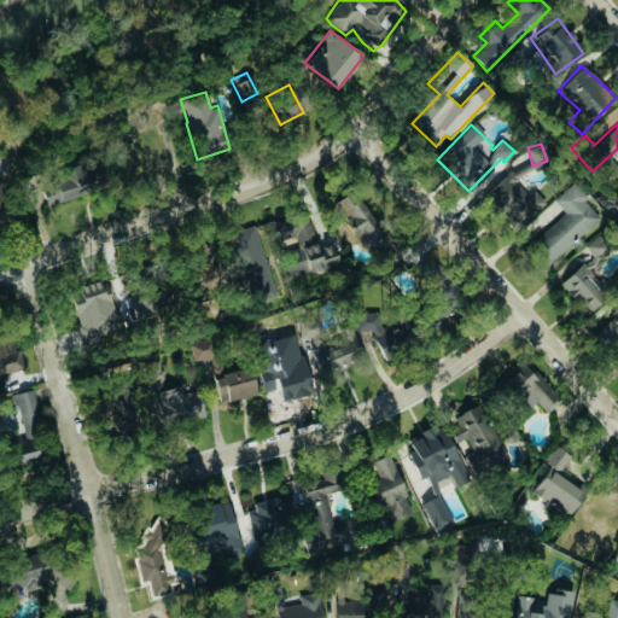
[(46,204),(97,192),(89,165),(39,178),(46,204)]
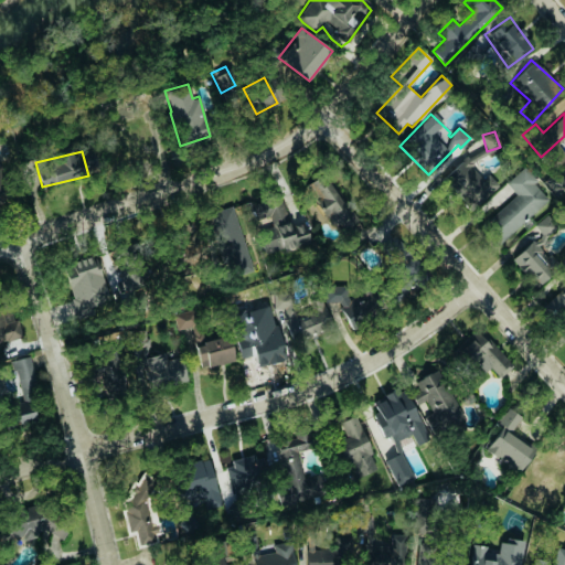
[(471,206),(500,183),(490,171),(476,182),(467,172),(466,172),(460,166),(443,179),(451,190),(455,188),(471,206)]
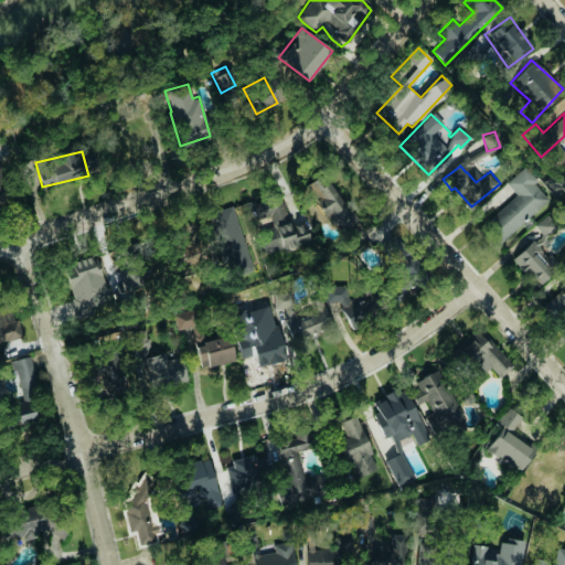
[(505,182),(515,194),(482,223),(500,243),(550,199),(522,168),(505,182)]
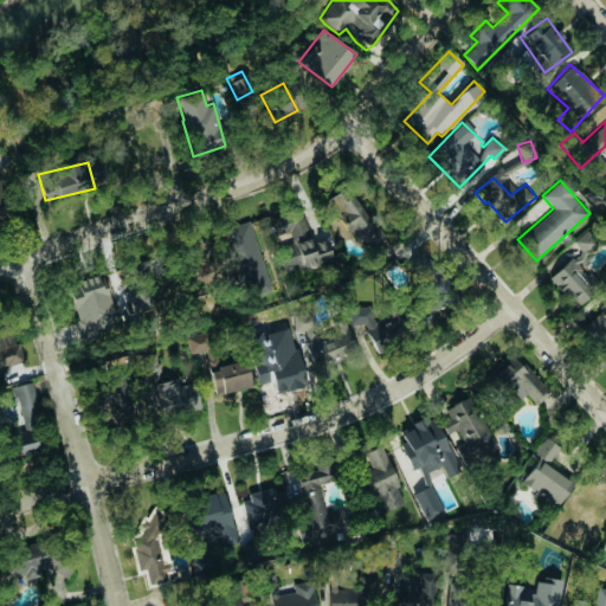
[(605,205),(605,192),(599,184),(586,194),(599,211),(605,205)]
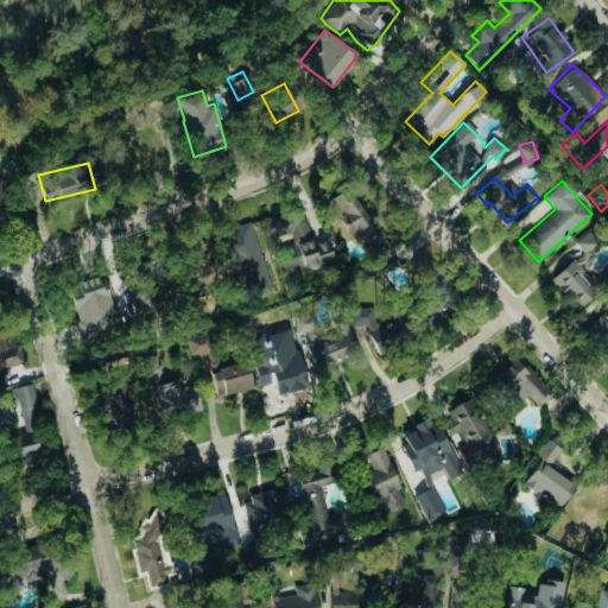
[(327,207),(373,258),(391,241),(344,190),(327,207)]
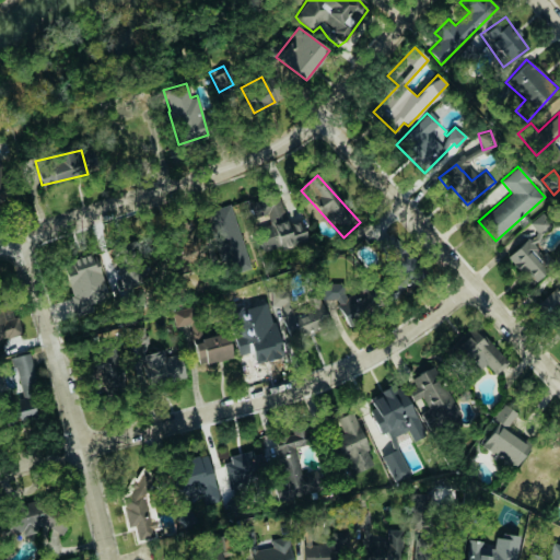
[(263,252),(279,246),(280,249),(307,242),(301,220),(287,224),(278,193),(247,202),(252,219),(266,216),(268,222),(255,225),(263,252)]
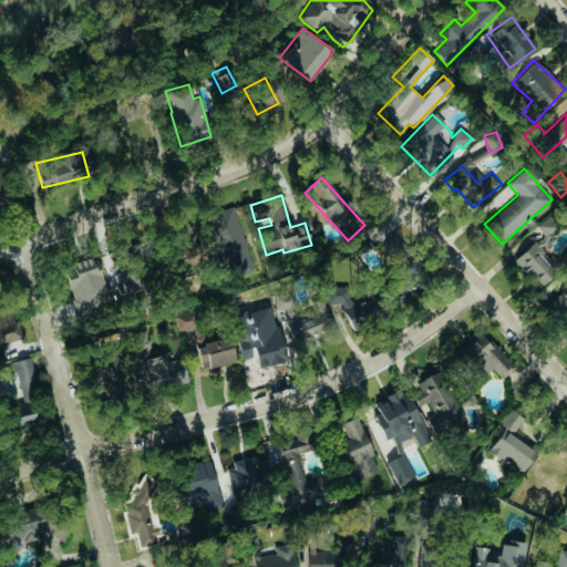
[(513,260),(538,287),(562,266),(542,244),(558,228),(547,216),(536,227),(543,234),(513,260)]
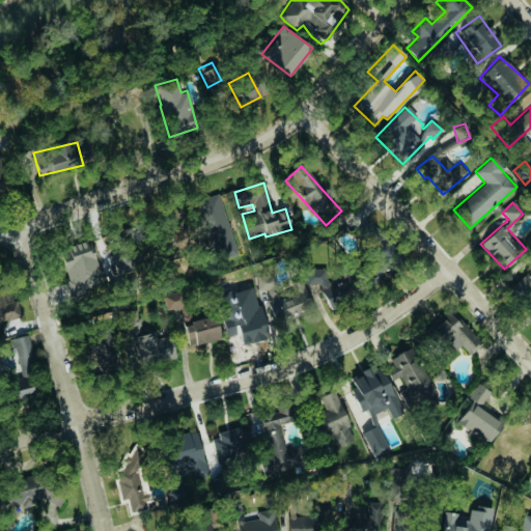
[(90,240),(59,247),(71,296),(103,287),(90,240)]
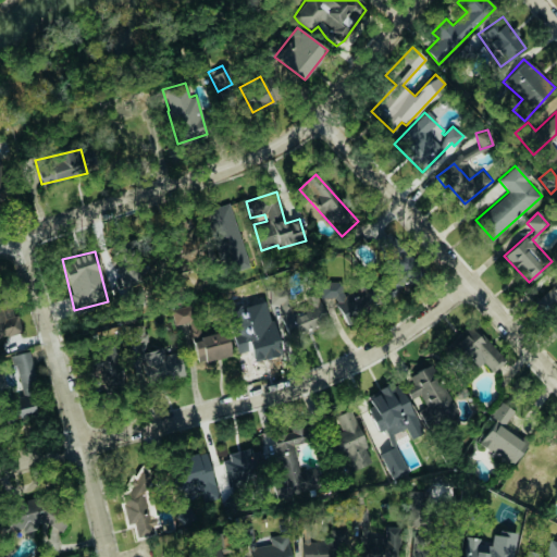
[(332,296),(342,319),(370,306),(361,284),(345,292),(338,276),(318,286),(324,299),(332,296)]
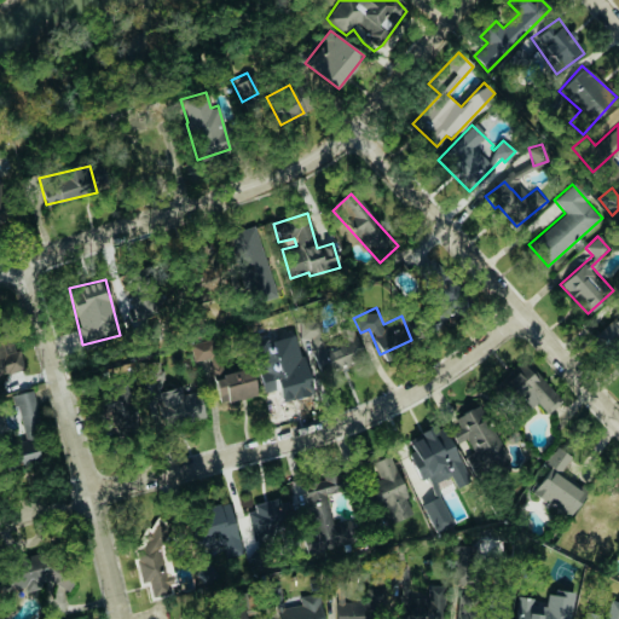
[(618,312),(593,336),(606,351),(614,345),(618,348),(618,347),(618,312)]
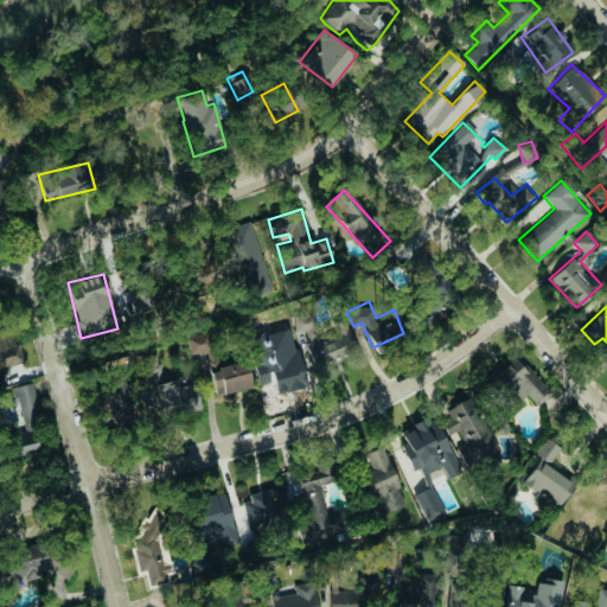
[(344,317),(334,320),(334,331),(324,334),(318,334),(315,328),(315,314),(294,314),(312,369),(357,353),(344,317)]
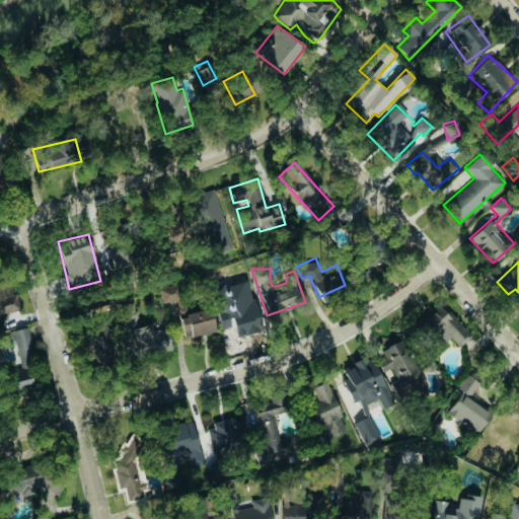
[(0,314),(18,309),(10,280),(0,283),(0,314)]
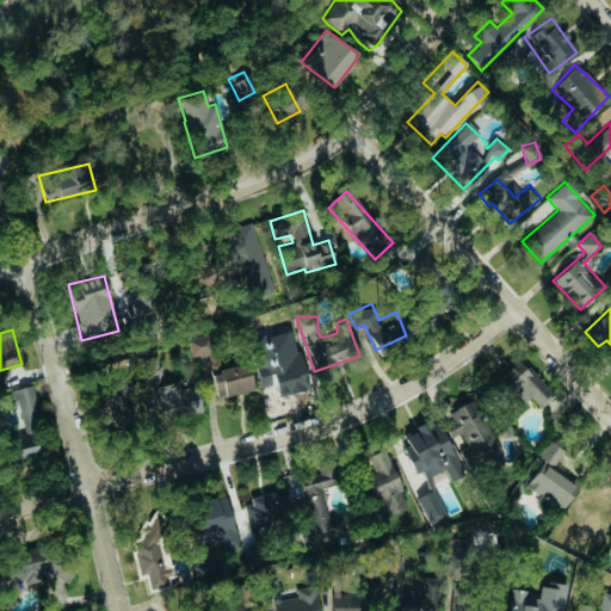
[(187,339),(191,357),(205,353),(215,399),(253,390),(247,362),(218,368),(211,333),(187,339)]
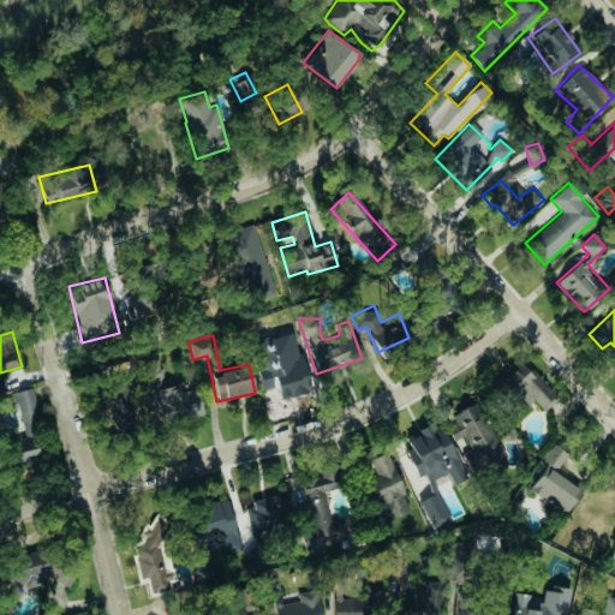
[(268,394),(309,384),(302,356),(262,365),(268,394)]
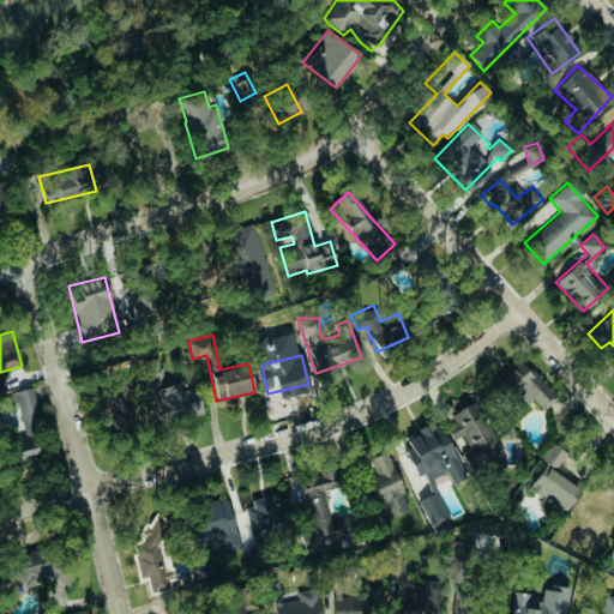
[(199,389),(180,390),(179,384),(161,386),(160,361),(144,362),(146,396),(163,395),(164,416),(200,413),(199,389)]
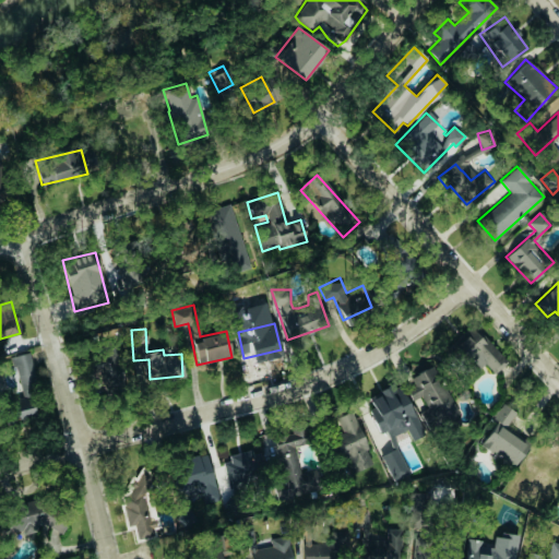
[(507,361),(473,329),(454,347),(477,369),(483,363),(495,373),(507,361)]
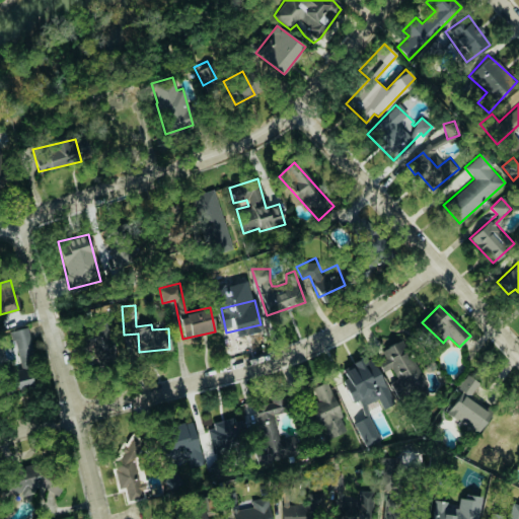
[(9,330),(11,345),(0,347),(0,369),(9,368),(13,388),(32,384),(29,368),(34,367),(27,327),(9,330)]
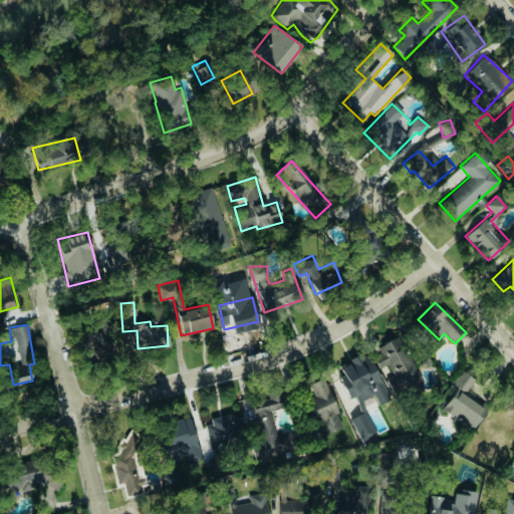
[(393,395),(419,383),(400,335),(374,345),(382,366),(389,364),(393,375),(386,378),(393,395)]
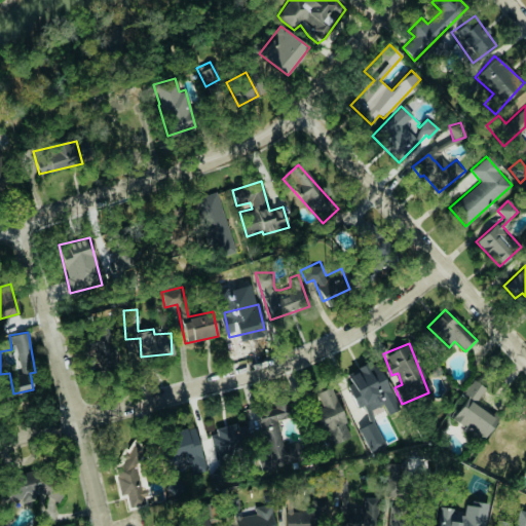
[(100,352),(100,351),(91,352),(92,361),(106,361),(106,352),(100,352)]
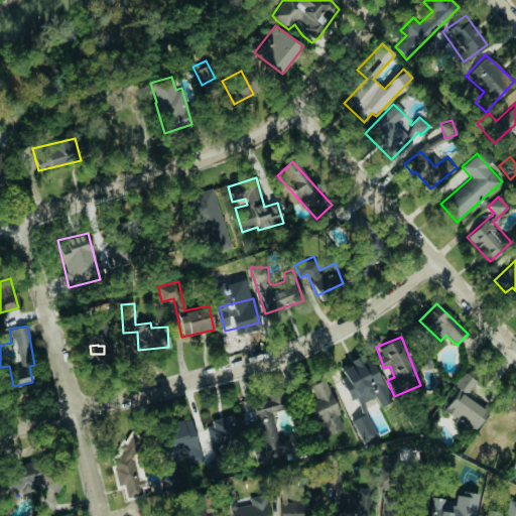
[(368,353),(341,366),(346,376),(340,378),(350,400),(357,397),(360,404),(376,397),(380,406),(390,401),(368,353)]
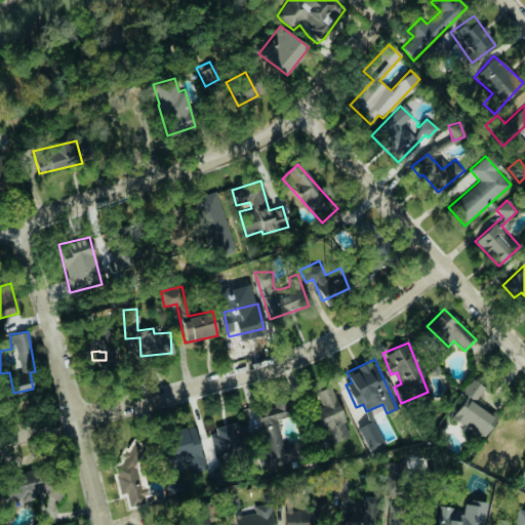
[(485,389),(472,378),(462,392),(468,396),(451,416),(482,439),(497,418),(475,401),(485,389)]
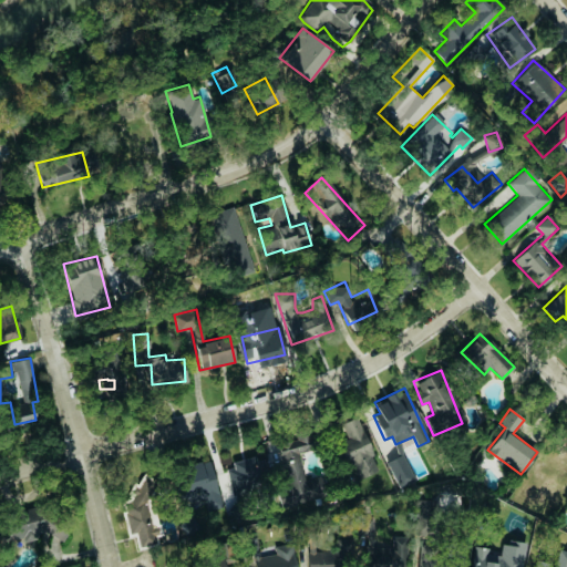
[(380,470),(357,418),(340,424),(347,437),(337,442),(354,482),(380,470)]
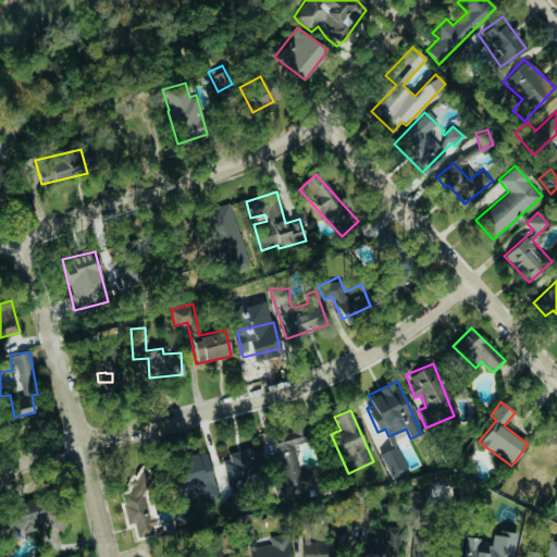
[(319,489),(314,468),(299,471),(294,445),(308,443),(304,421),(288,424),(291,432),(272,435),(280,472),(271,474),(276,498),(319,489)]
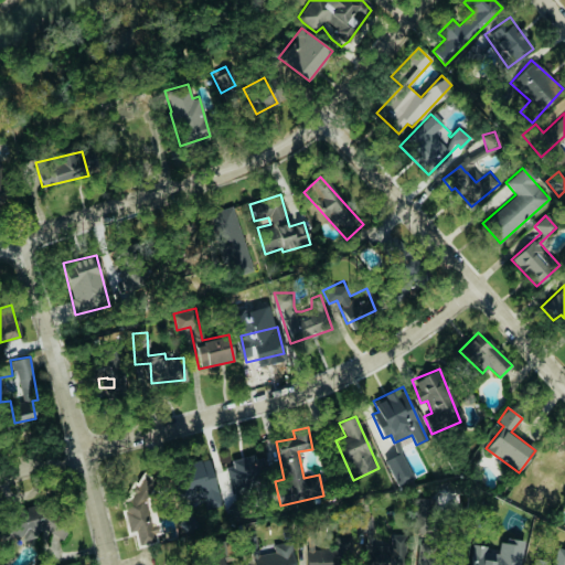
[(397,487),(414,479),(401,452),(384,460),(397,487)]
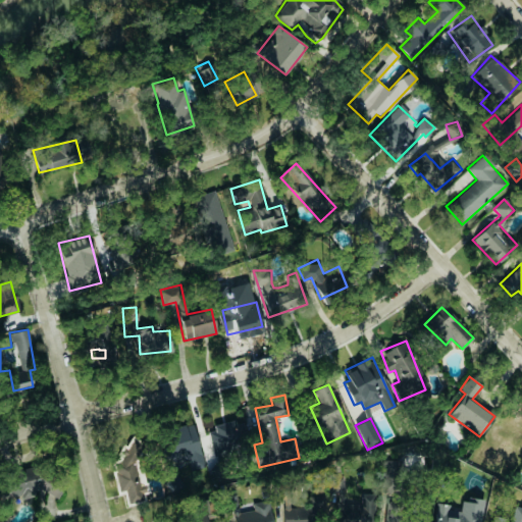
[(249,447),(244,421),(208,427),(213,454),(249,447)]
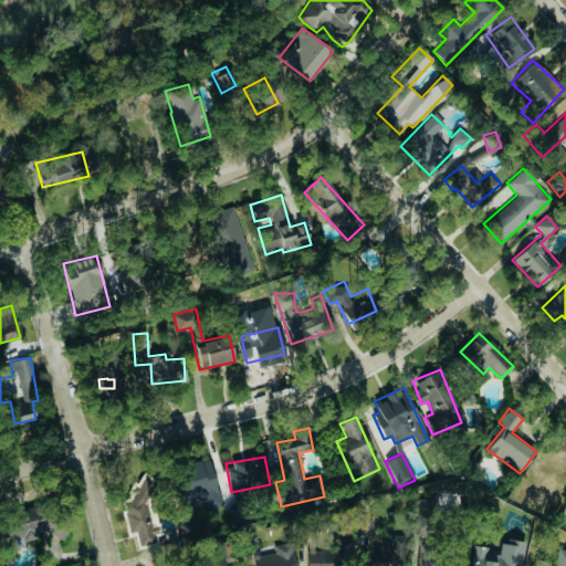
[(184,465),(194,503),(203,501),(206,510),(221,505),(209,459),(184,465)]
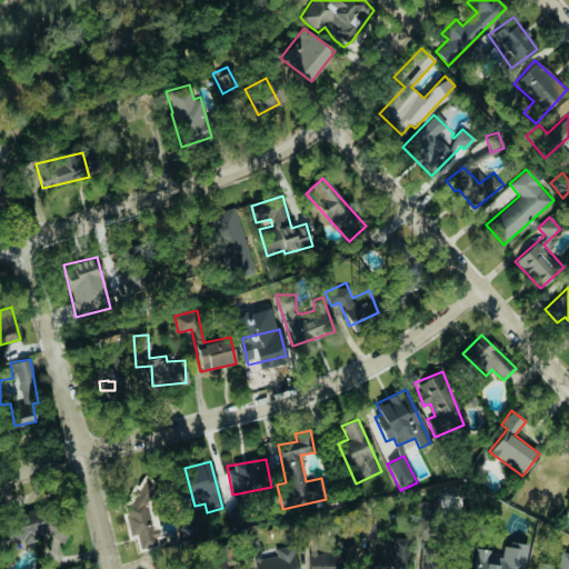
[(155,493),(160,483),(145,475),(139,485),(135,486),(132,489),(133,496),(126,510),(129,535),(137,533),(139,549),(156,546),(161,536),(155,493)]
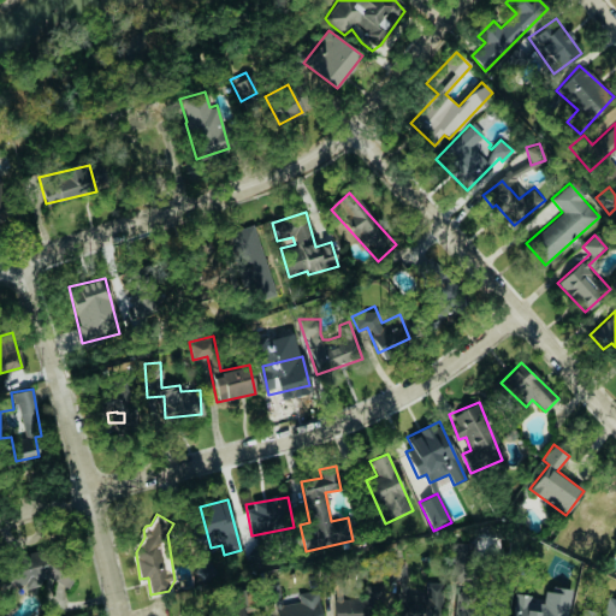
[(474,544),(451,543),(450,582),(473,582),(474,544)]
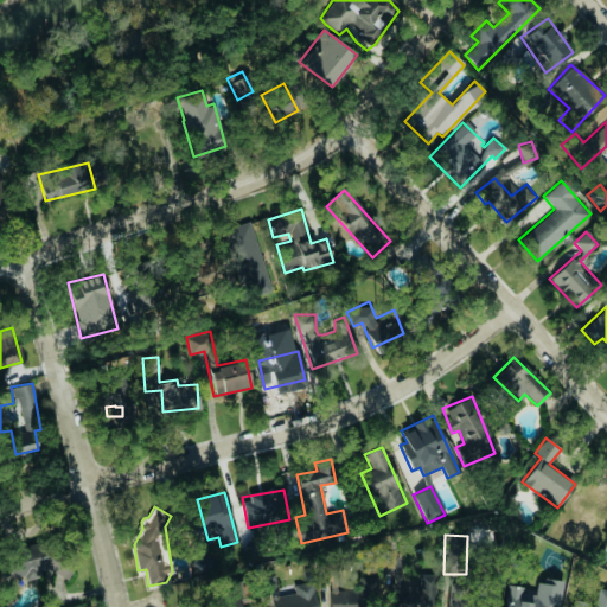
[(40,577),(40,573),(61,569),(56,544),(18,551),(23,581),(40,577)]
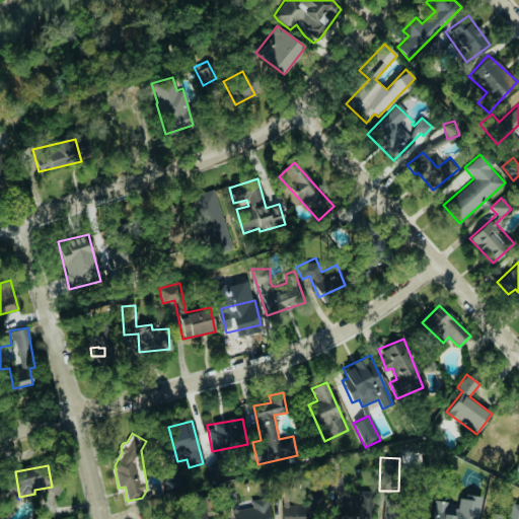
[(373,491),(359,492),(359,501),(343,502),(342,474),(326,475),(326,491),(334,491),(335,518),(364,518),(364,514),(374,513),(373,491)]
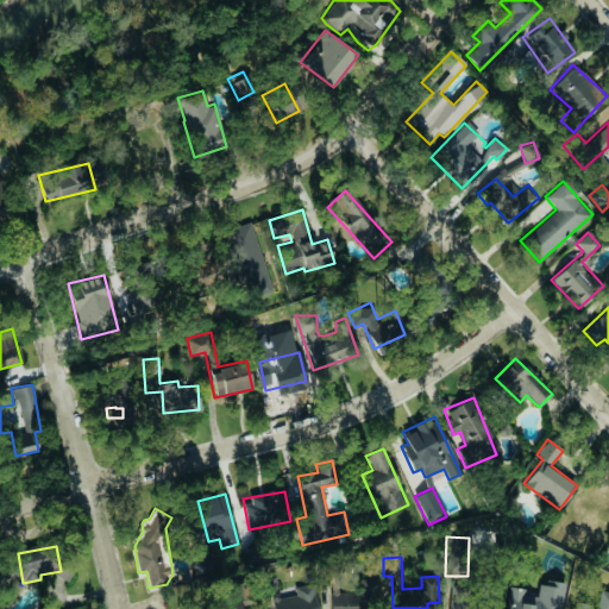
[(378,608),(378,578),(359,579),(359,592),(331,592),(331,608),(378,608)]
